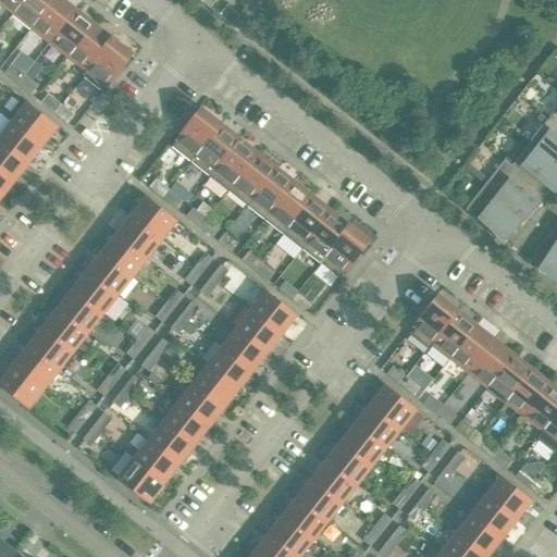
[(0,0),(0,2),(13,13),(23,0),(0,0)]
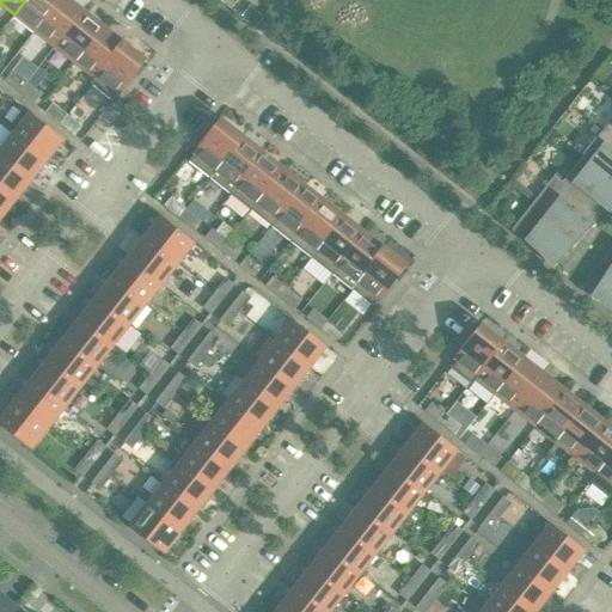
[(35,31),(59,0),(25,0),(14,14),(35,31)]
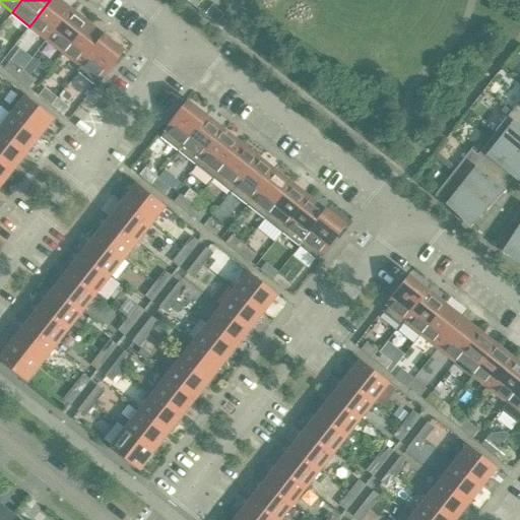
[(47,40),(70,10),(58,0),(50,0),(29,26),(47,40)]
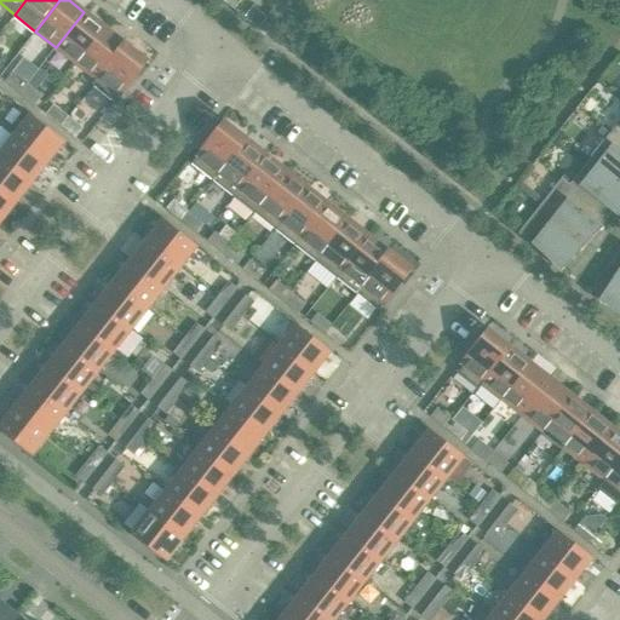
[(76,63),(104,28),(84,12),(56,47),(76,63)]
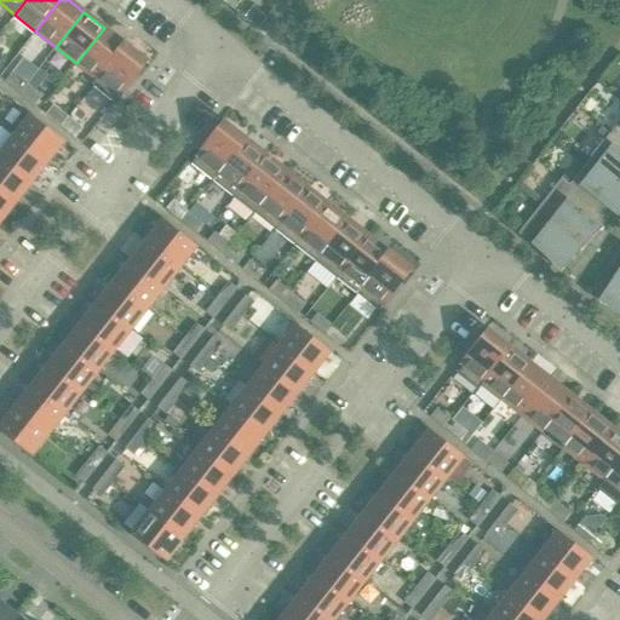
[(92,86),(125,44),(104,28),(76,63),(96,79),(91,85),(92,86)]
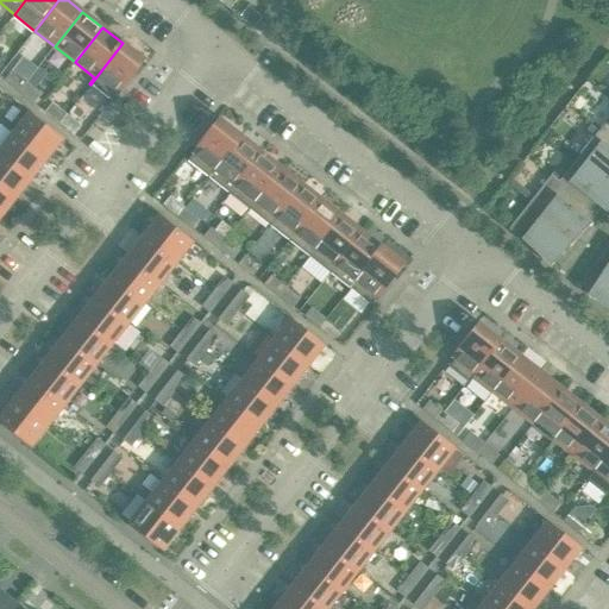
[(137,74),(144,66),(142,63),(144,60),(123,43),(90,85),(112,101),(135,71),(137,74)]
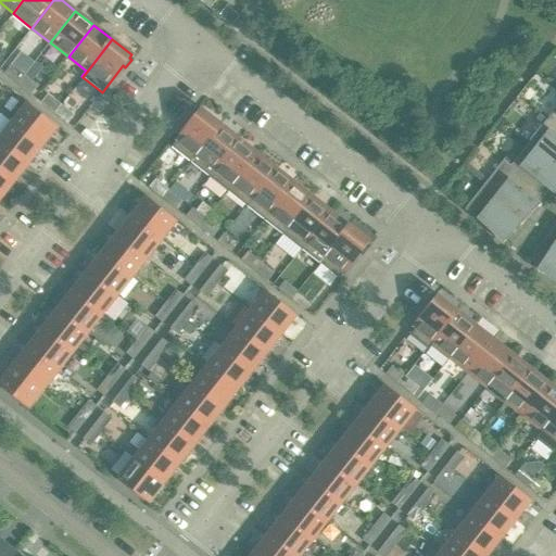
[(24,76),(11,65),(4,73),(17,84),(24,76)]
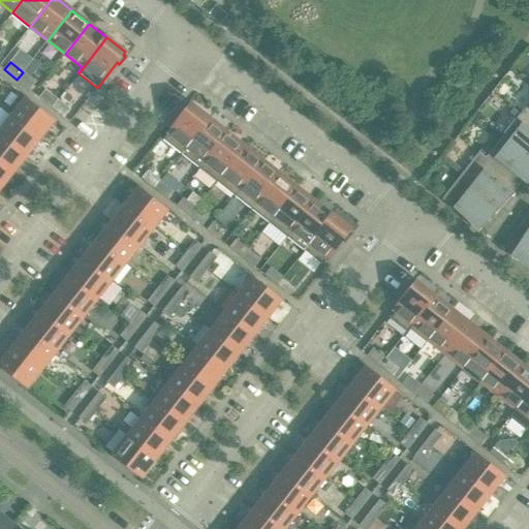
[(35,82),(23,72),(17,80),(29,90),(35,82)]
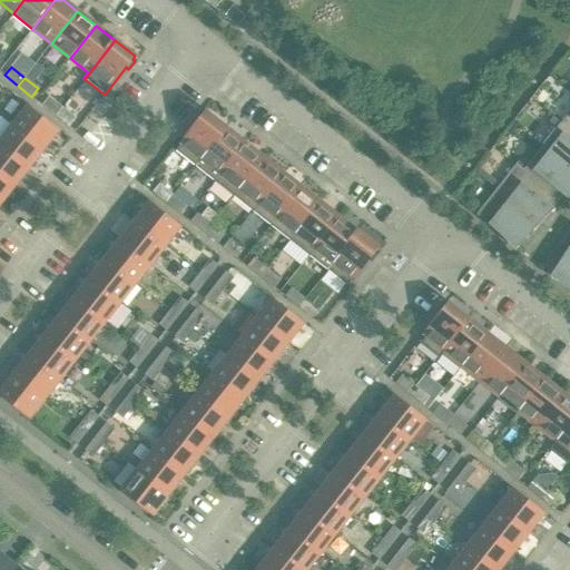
[(569,95),(567,99),(569,101),(569,109),(560,123),(569,129),(569,95)]
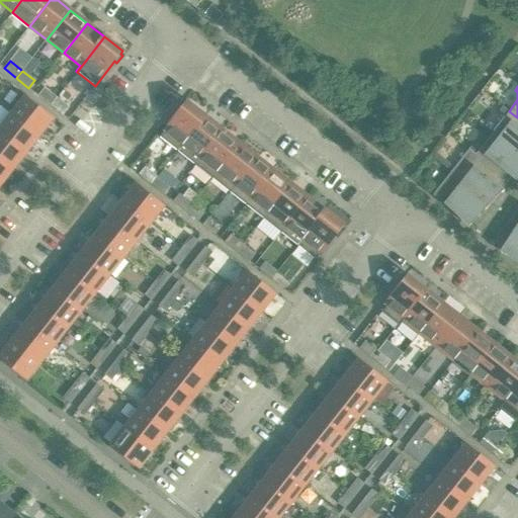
[(57,97),(45,88),(38,95),(51,105),(57,97)]
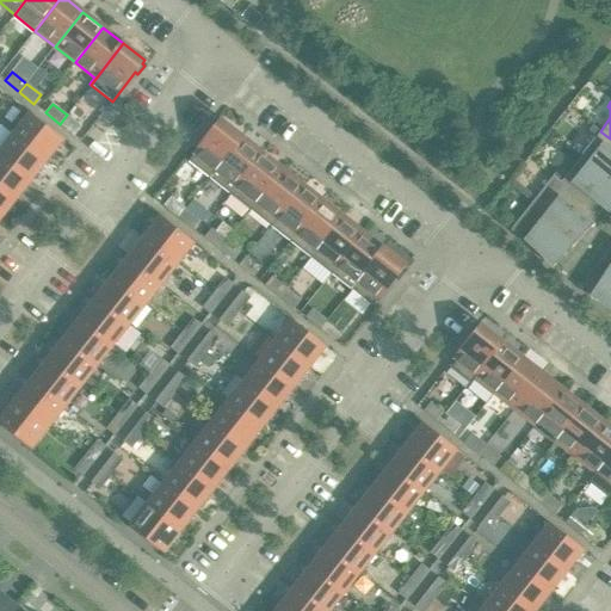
[(63,140),(29,112),(11,135),(45,161),(63,140)]
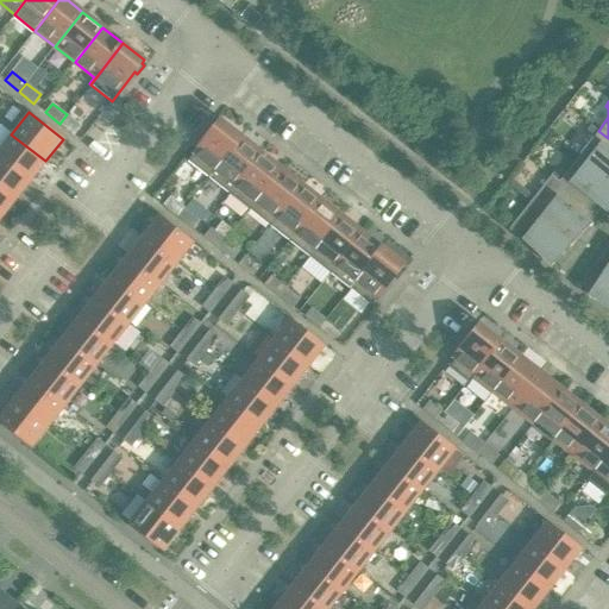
[(74,135),(81,126),(67,114),(60,124),(74,135)]
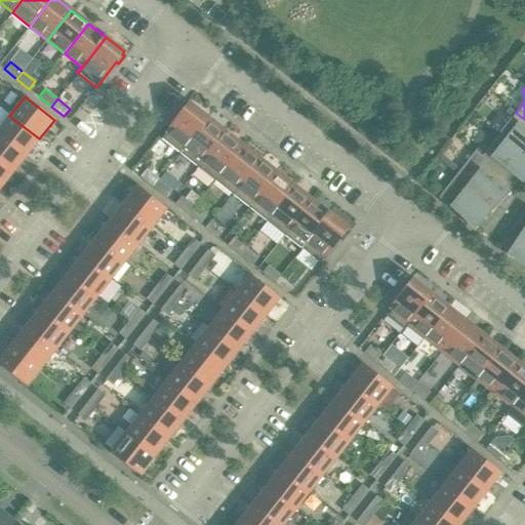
[(179,153),(207,118),(189,104),(187,106),(185,105),(179,112),(182,113),(162,138),(179,153)]
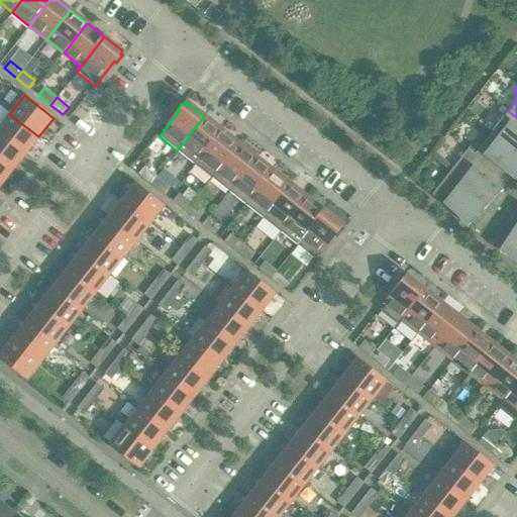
[(516,117),(508,111),(502,106),(497,112),(503,117),(491,133),(516,153),(516,117)]
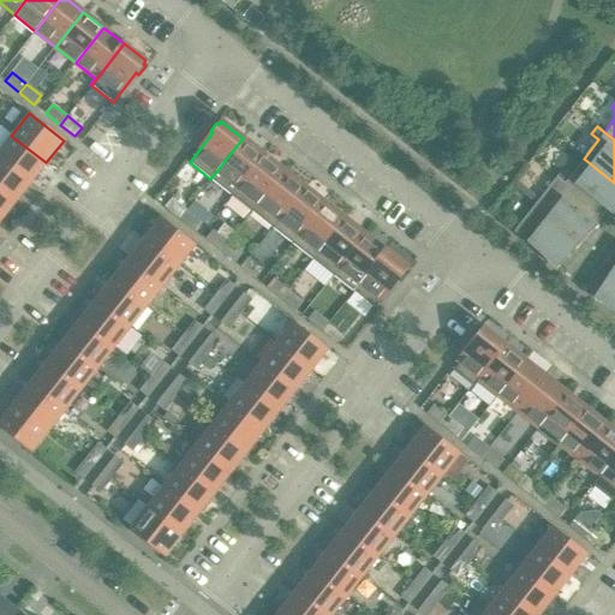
[(46,162),(11,136),(0,149),(0,159),(30,183),(46,162)]
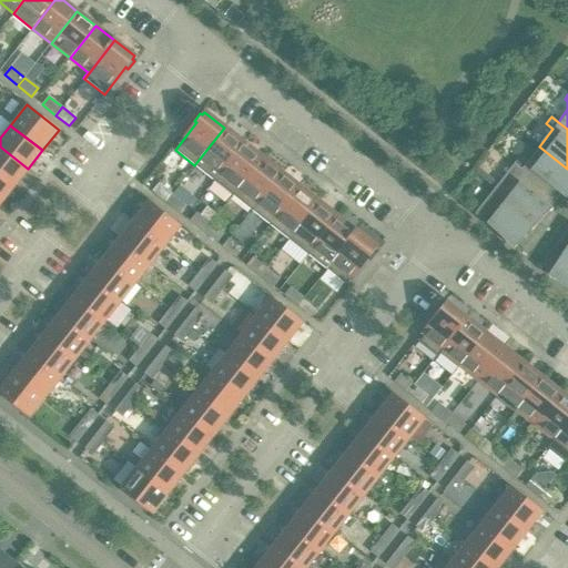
[(213,180),(243,142),(224,128),(194,165),(213,180)]
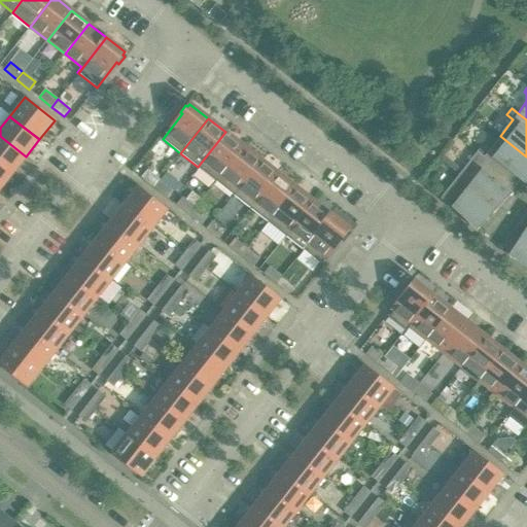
[(215,181),(243,145),(225,132),(198,167),(215,181)]
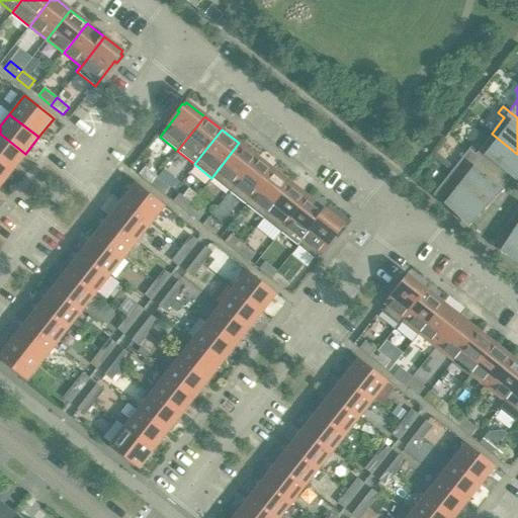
[(25,154),(0,134),(0,161),(12,171),(25,154)]
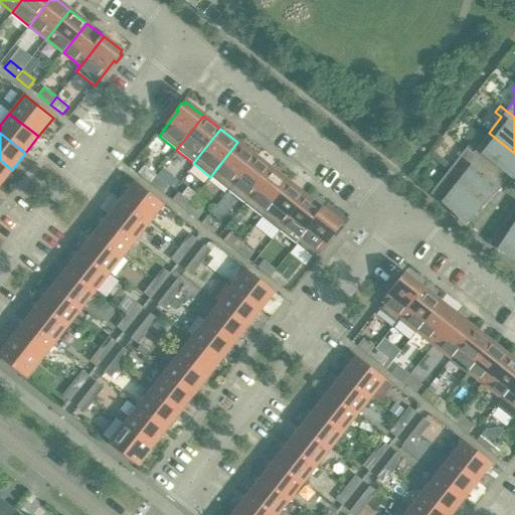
[(514,172),(514,153),(489,133),(476,149),(470,143),(466,149),(505,180),(510,173),(512,175),(514,172)]
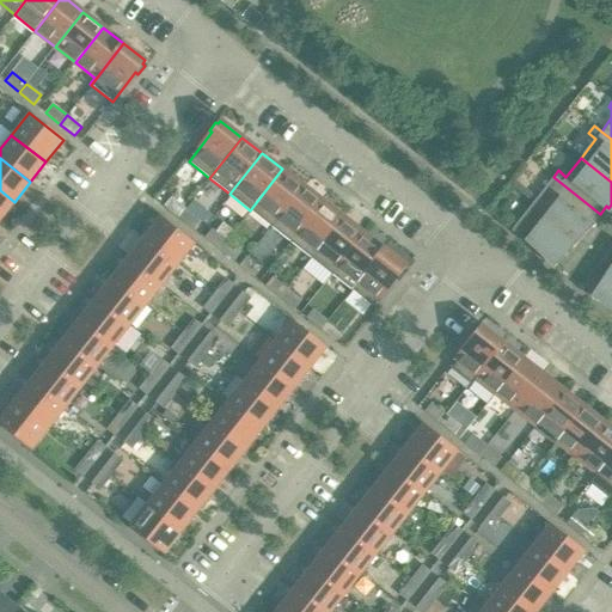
[(270,226),(303,185),(282,169),(250,210),(270,226)]
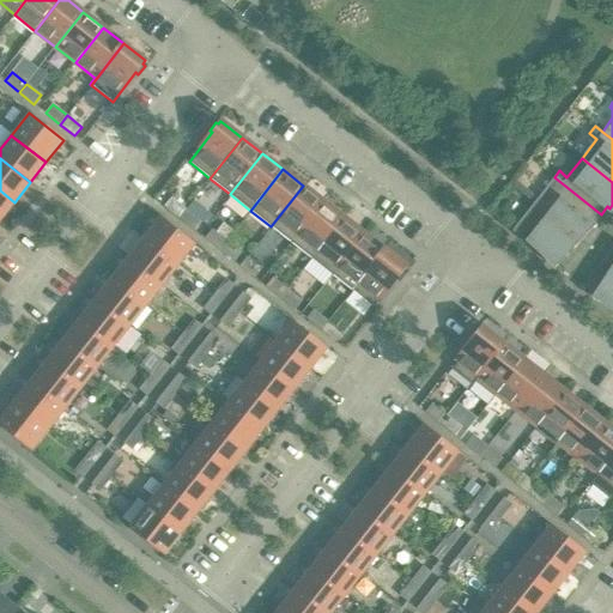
[(601,214),(554,177),(533,204),(581,241),(583,237),(595,224),(594,223),(601,214)]
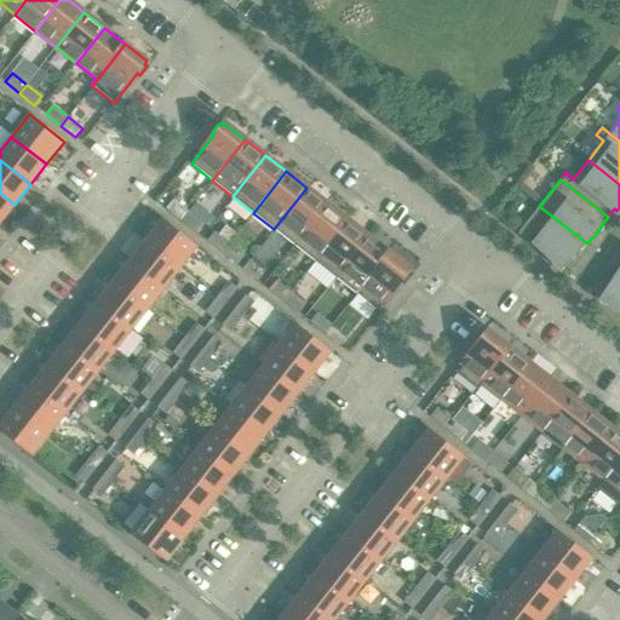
[(294,245),(327,204),(306,188),(274,229),(294,245)]
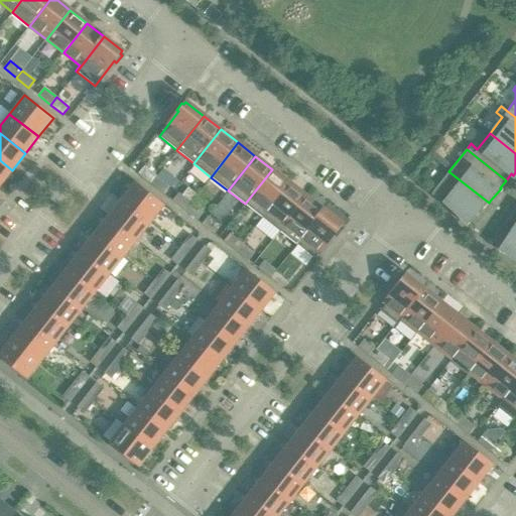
[(0,185),(12,170),(0,160),(0,185)]
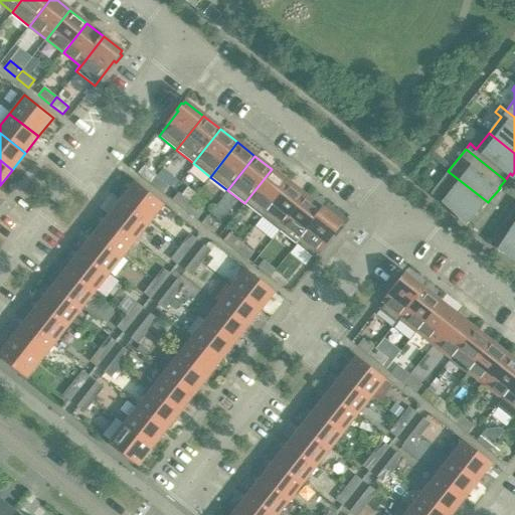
[(155,175),(144,166),(138,173),(149,183),(155,175)]
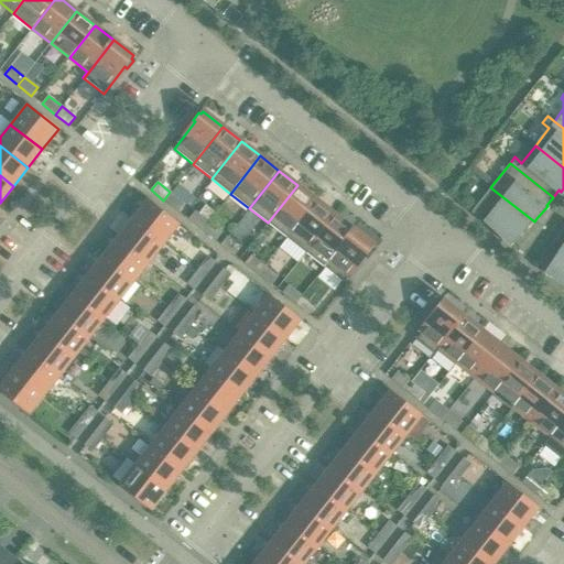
[(286,238),(316,201),(297,185),(268,223),(286,238)]
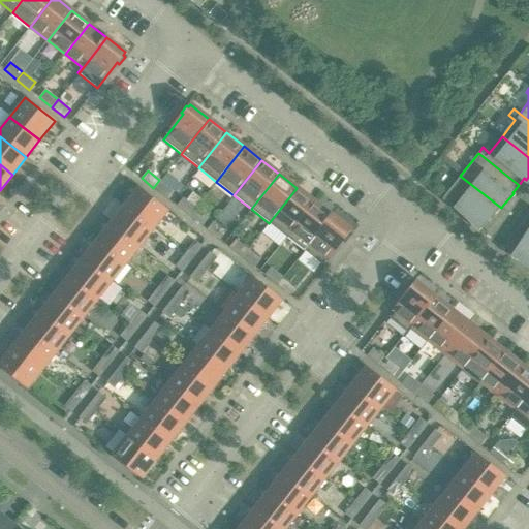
[(501,208),(460,176),(441,199),(448,205),(449,205),(454,208),(478,231),(488,221),(489,222),(501,208)]
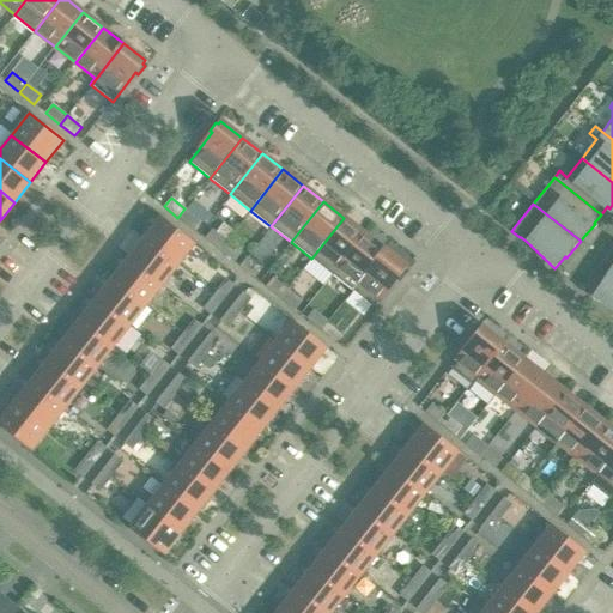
[(200,220),(186,208),(184,208),(177,218),(193,230),(200,220)]
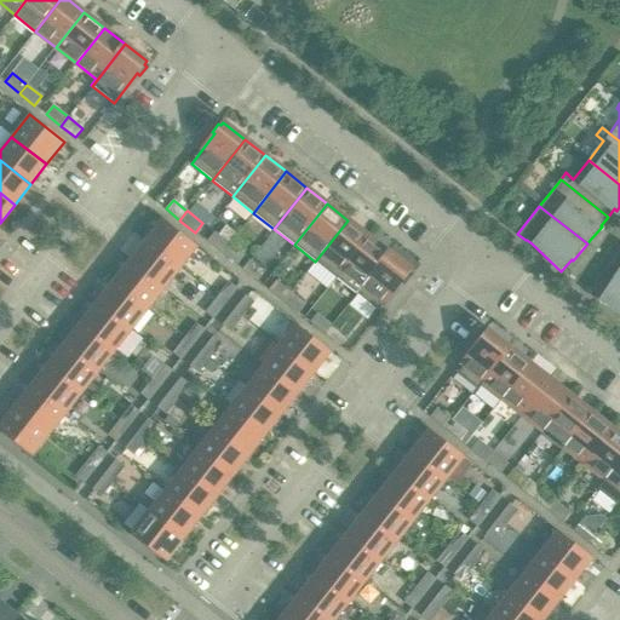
[(197,247),(162,219),(144,241),(179,269),(197,247)]
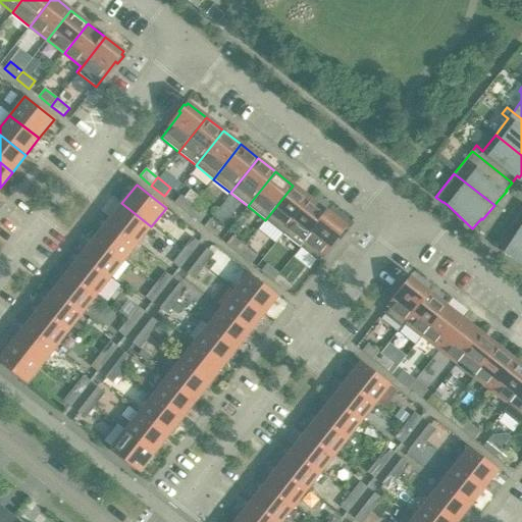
[(282,233),(310,199),(293,186),(265,220),(282,233)]
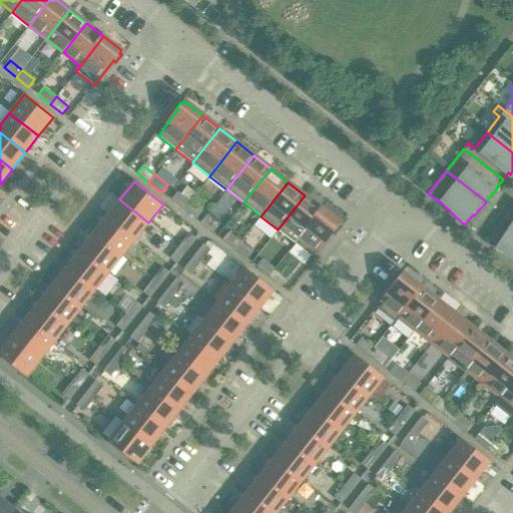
[(183,209),(189,201),(177,192),(171,199),(183,209)]
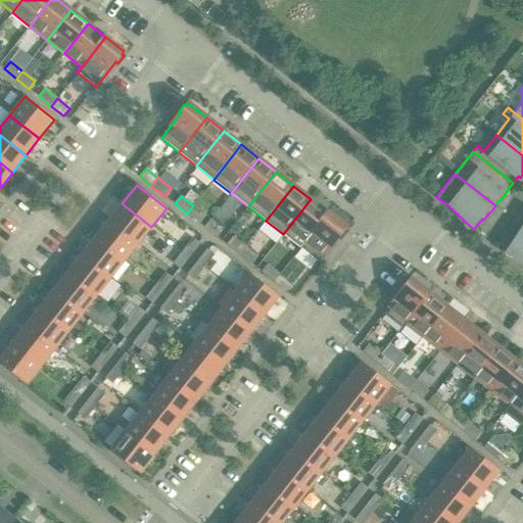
[(300,247),(328,212),(311,199),(283,234),(300,247)]
